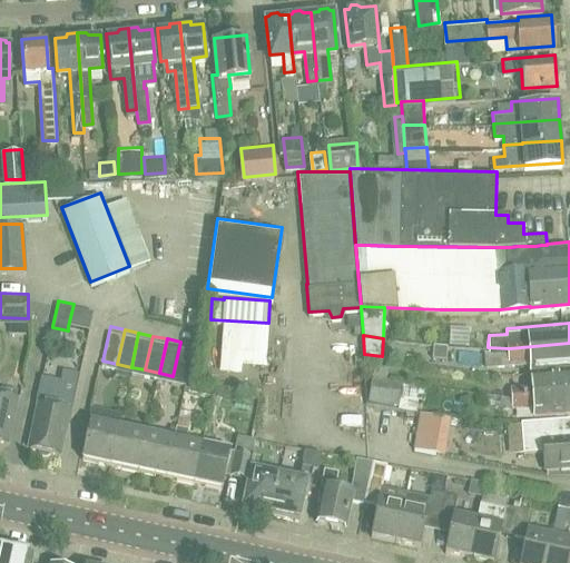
[(180,342),(173,376),(186,378),(193,345),(180,342)]
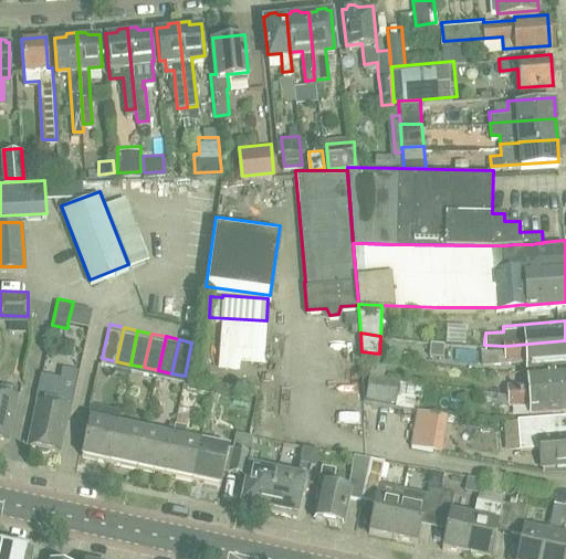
[(527,364),(565,360),(565,340),(505,346),(484,345),(483,345),(484,359),(506,357),(506,355),(526,354),(527,364)]
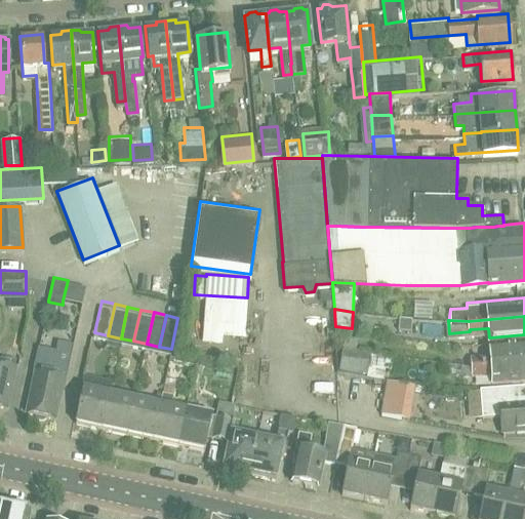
[(53,415),(59,388),(64,389),(73,341),(57,337),(55,348),(39,344),(34,366),(36,367),(28,409),(35,411),(37,414),(43,416),(46,413),(53,415)]
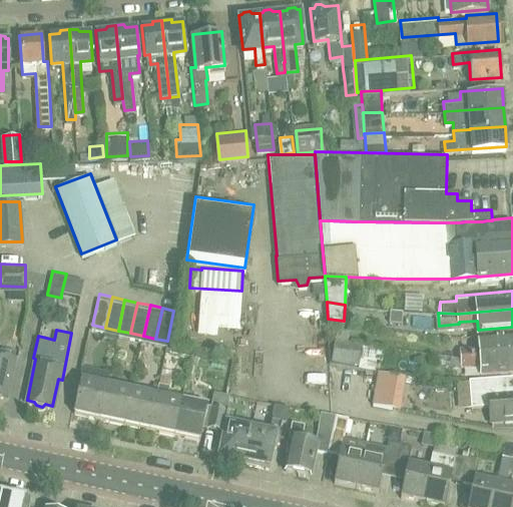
[(460,354),(512,350),(512,331),(478,335),(478,344),(460,345),(460,354)]
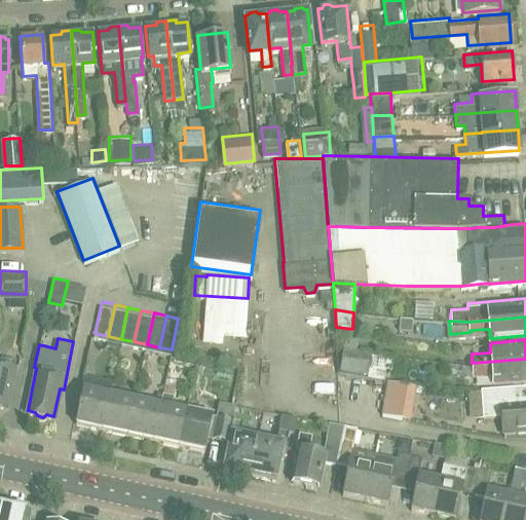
[(367,348),(342,345),(339,365),(364,368),(367,348)]
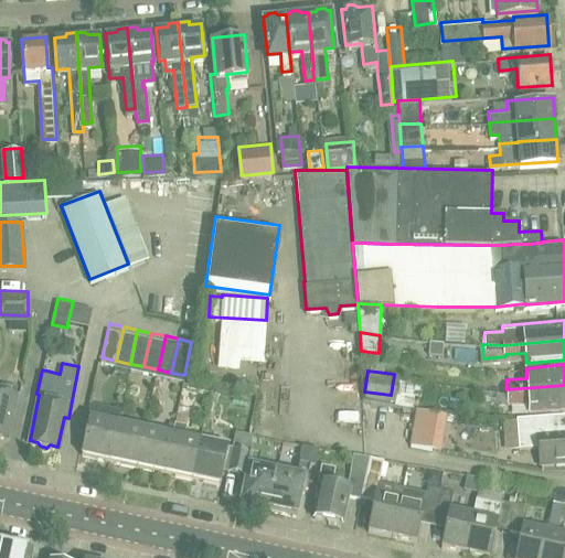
[(0,433),(6,436),(18,383),(2,379),(0,387),(0,433)]
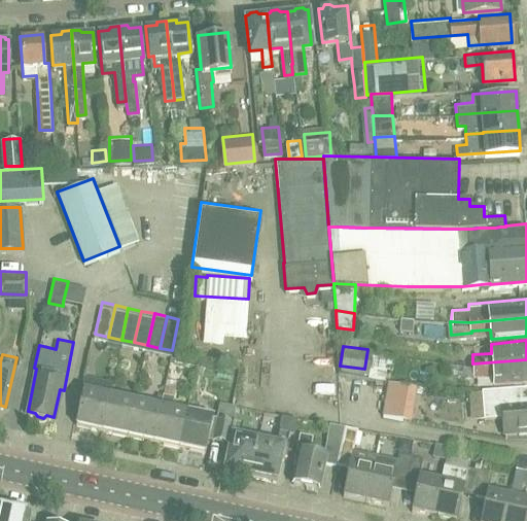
[(494,381),(526,378),(526,359),(472,363),(473,373),(493,371),(494,381)]
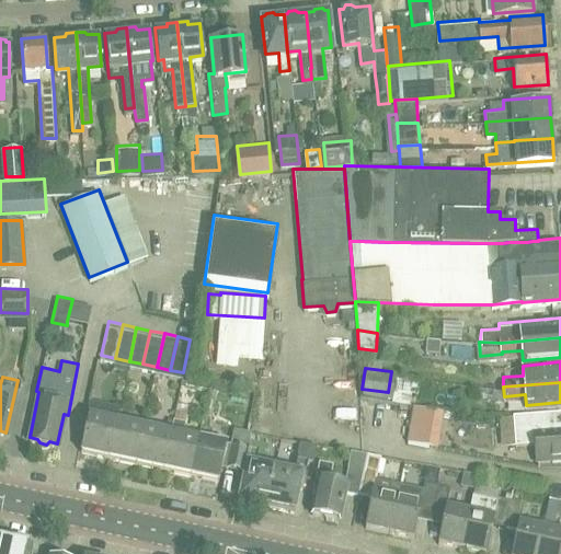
[(442,411),(413,405),(408,438),(435,442),(442,411)]
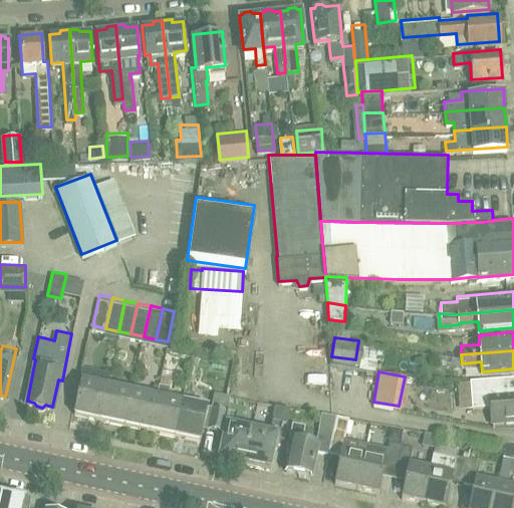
[(500,374),(470,377),(472,405),(489,404),(491,419),(513,417),(513,389),(501,390),(500,374)]
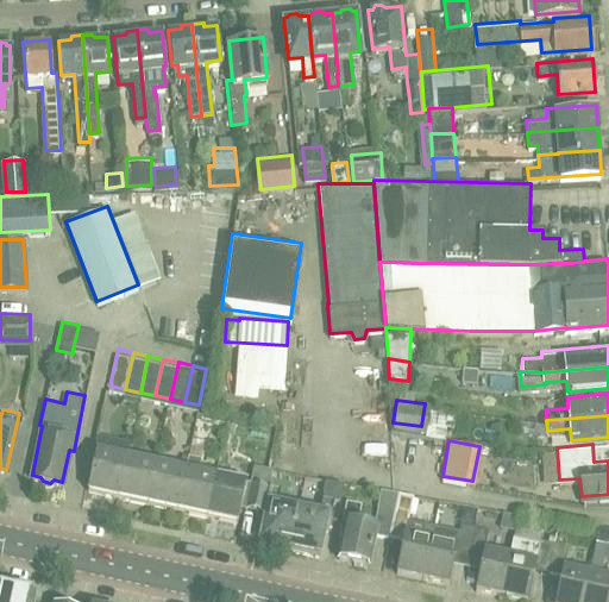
[(118,493),(127,452),(96,445),(88,487),(118,493)]
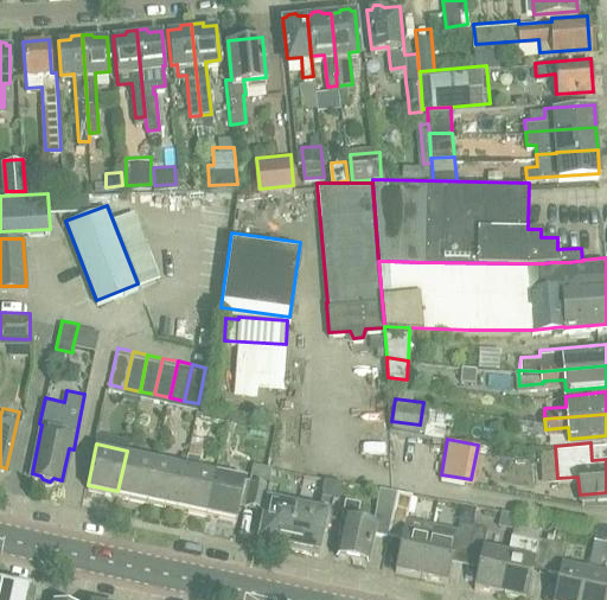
[(215,470),(199,466),(202,453),(189,450),(185,464),(176,504),(205,510),(215,470)]
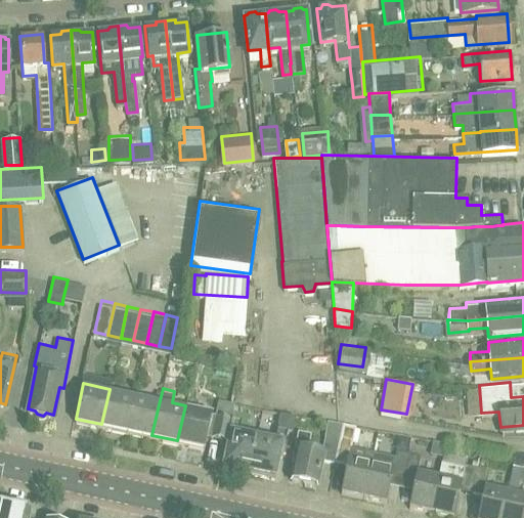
[(127,430),(134,394),(110,389),(101,424),(127,430)]
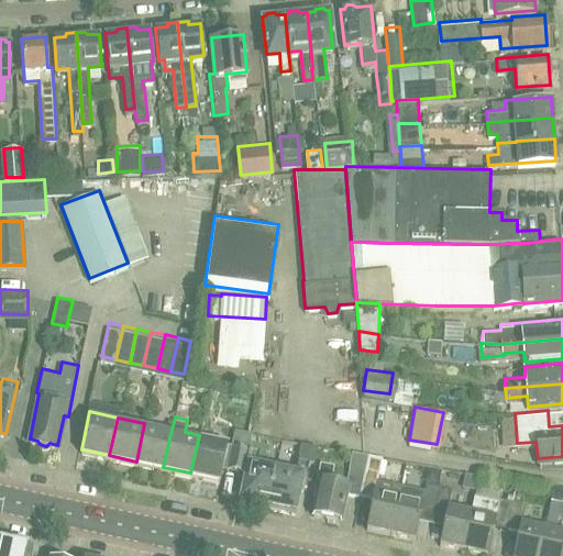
[(163,467),(172,430),(144,423),(136,462),(163,467)]
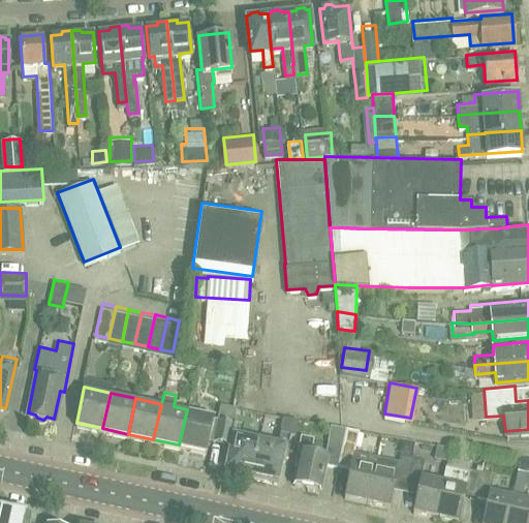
[(217,416),(200,412),(203,400),(190,398),(188,409),(187,409),(179,444),(206,451),(209,436),(213,437),(217,416)]
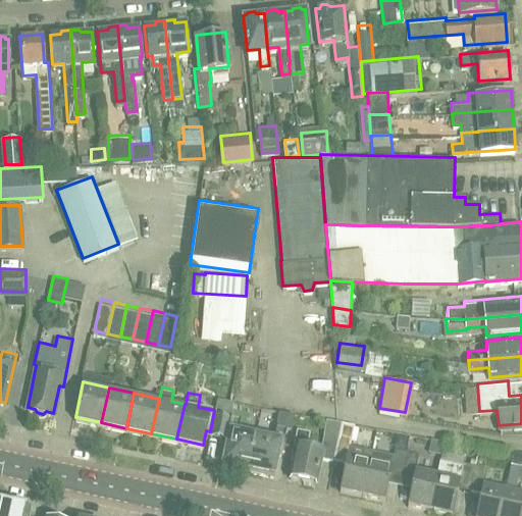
[(241,415),(230,413),(233,399),(217,396),(214,410),(210,431),(225,434),(224,442),(227,442),(223,460),(232,462),(235,465),(248,468),(255,432),(238,428),(241,415)]
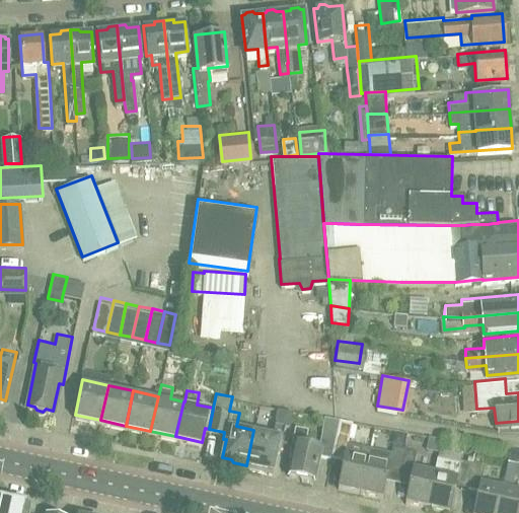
[(310,475),(314,477),(320,452),(330,454),(339,416),(323,414),(320,429),(321,429),(317,445),(305,442),(308,427),(295,424),(292,440),(292,439),(289,453),(292,454),(288,471),(300,473),(301,477),(307,478),(310,475)]
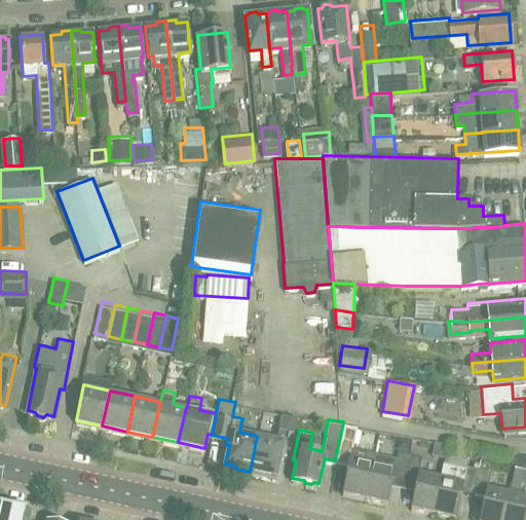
[(352,446),(353,438),(357,424),(343,421),(335,460),(347,463),(342,491),(365,495),(372,460),(374,451),(352,446)]
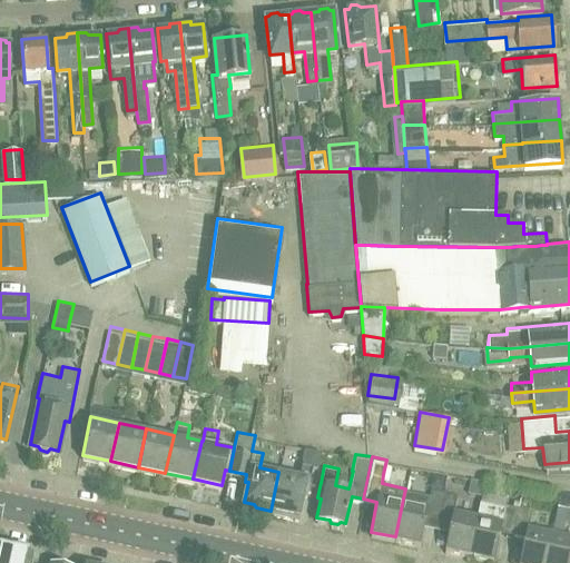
[(298,513),(303,493),(306,494),(313,464),(302,462),(298,476),(278,472),(271,511),(285,514),(288,511),(298,513)]
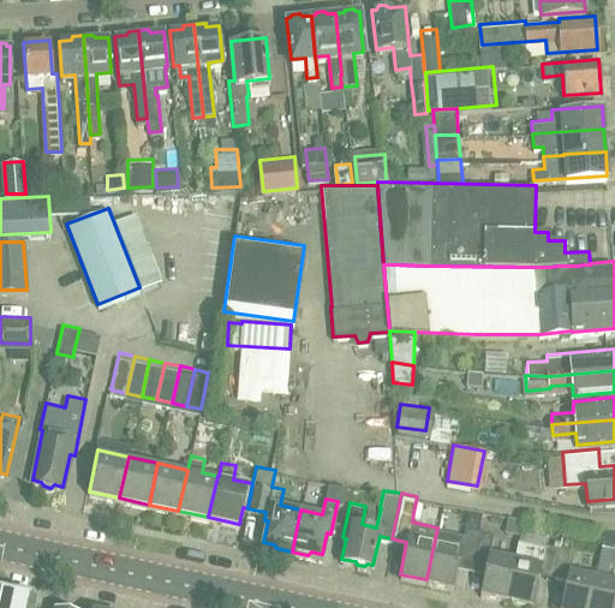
[(473,556),(479,526),(465,524),(464,532),(437,528),(435,538),(427,579),(452,585),(459,553),(473,556)]
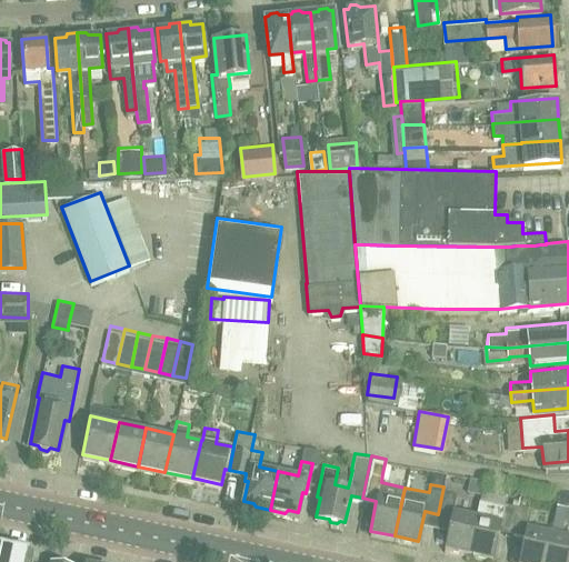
[(468,552),(477,513),(452,509),(457,490),(443,487),(438,514),(450,517),(443,547),(468,552)]
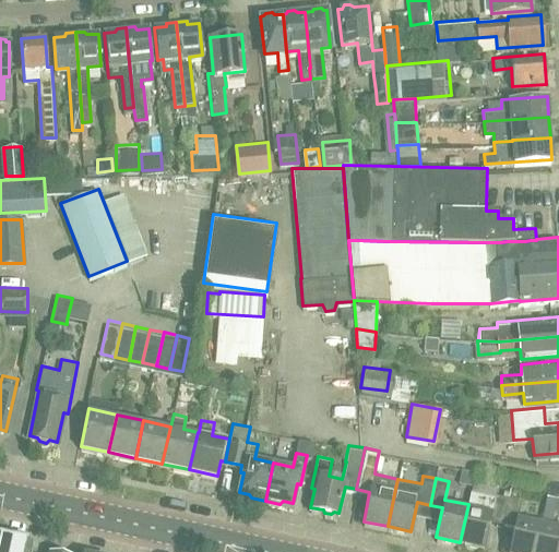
[(546,492),(558,493),(558,480),(549,479),(546,492)]
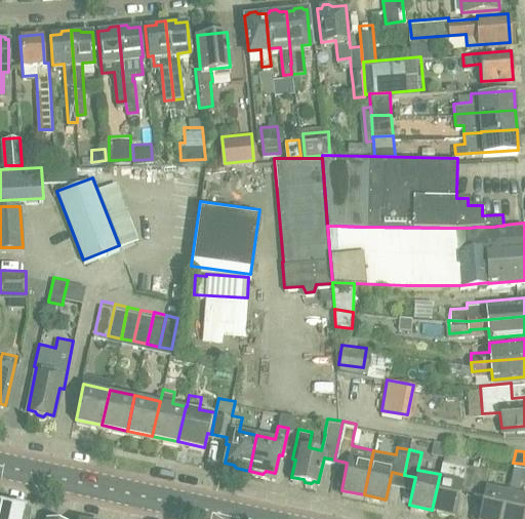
[(466,462),(465,465),(443,461),(440,474),(432,510),(454,514),(460,487),(472,489),(477,465),(466,462)]
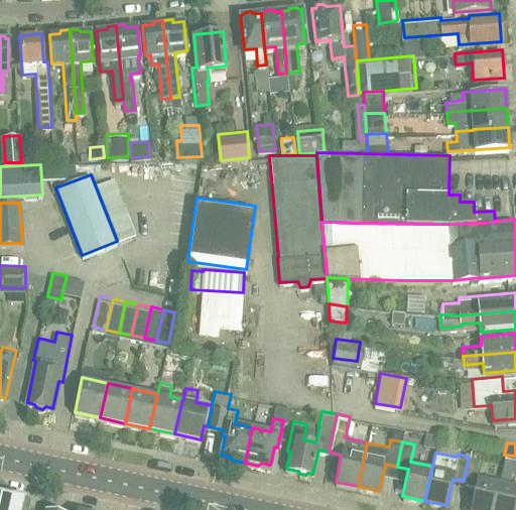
[(492,509),(499,481),(478,476),(481,459),(469,457),(464,481),(476,484),(470,509),(492,509)]
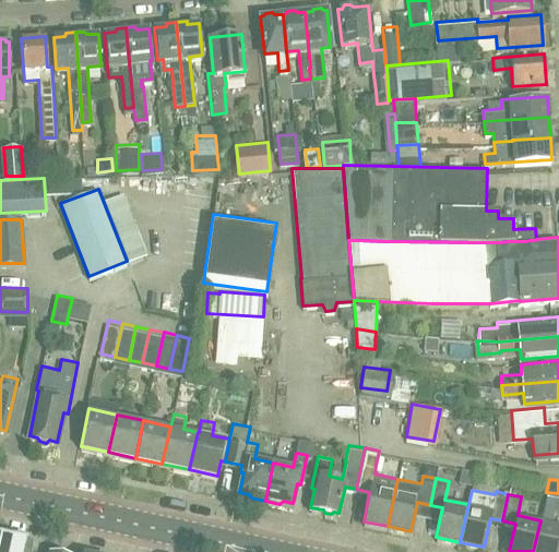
[(558,551),(558,524),(540,520),(533,551),(558,551)]
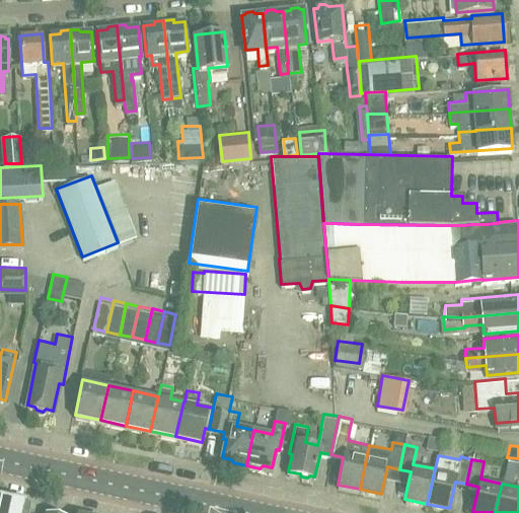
[(0,512),(8,512),(12,498),(0,495),(0,512)]
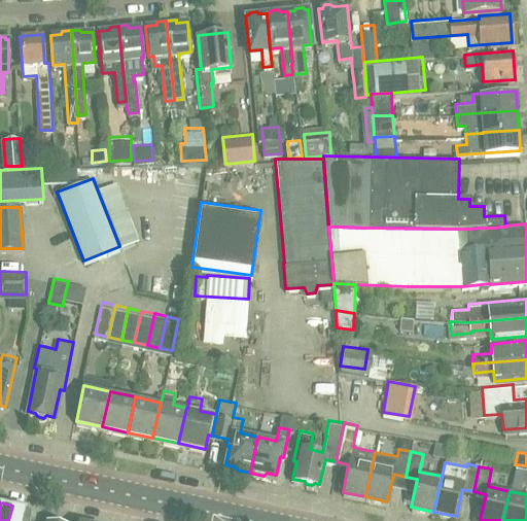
[(28,520),(31,510),(12,506),(8,520),(28,520)]
